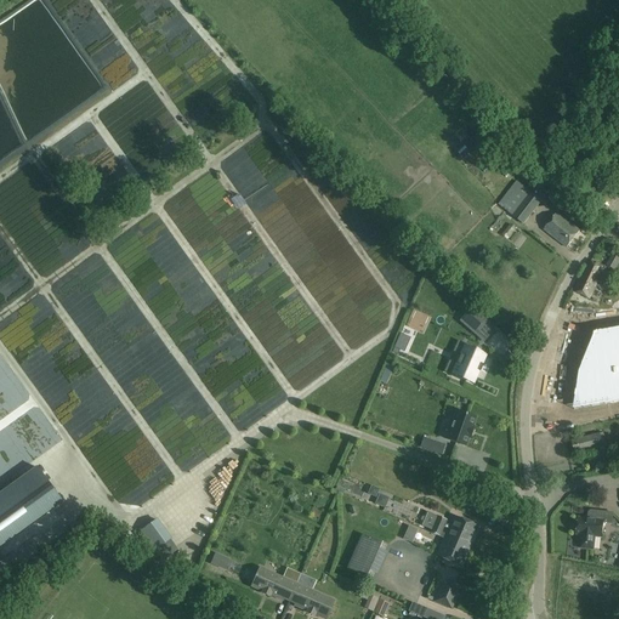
[(24,142),(9,155),(15,162),(29,149),(24,142)]
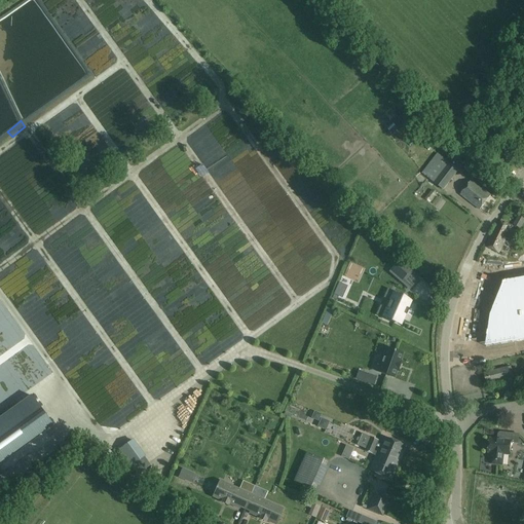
[(421,136),(417,141),(427,148),(432,143),(421,136)]
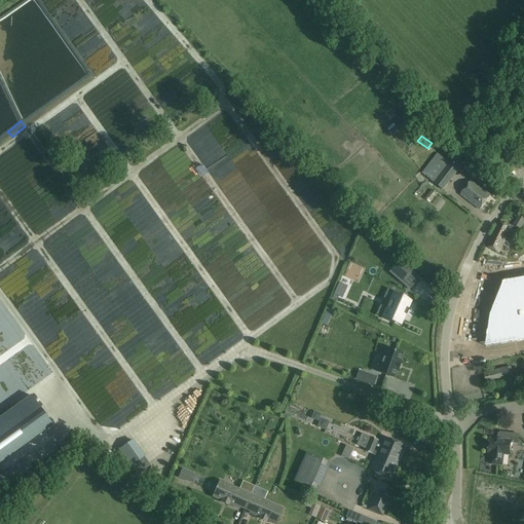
[(442,188),(457,169),(440,155),(424,175),(442,188)]
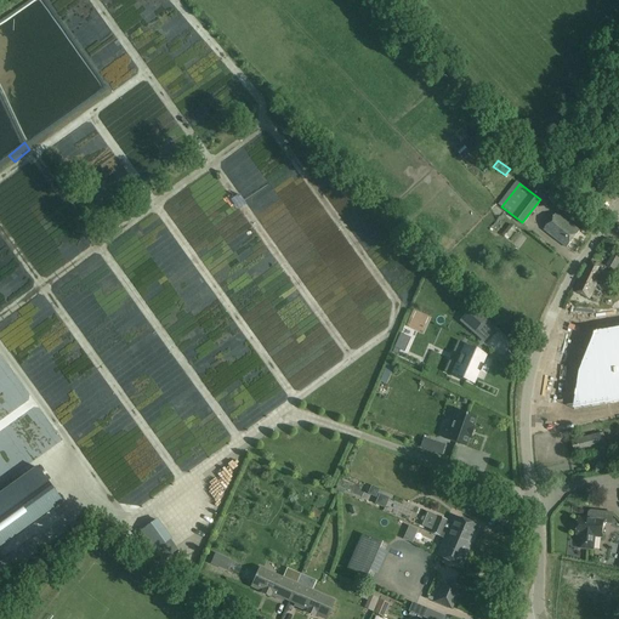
[(541,228),(564,245),(578,228),(555,210),(541,228)]
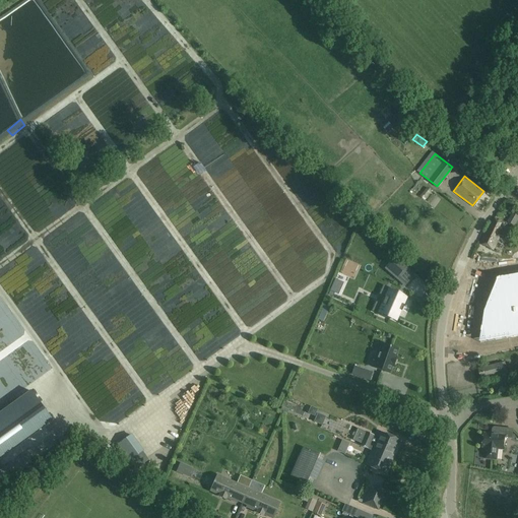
[(517,212),(512,209),(506,219),(513,223),(517,214),(517,212)]
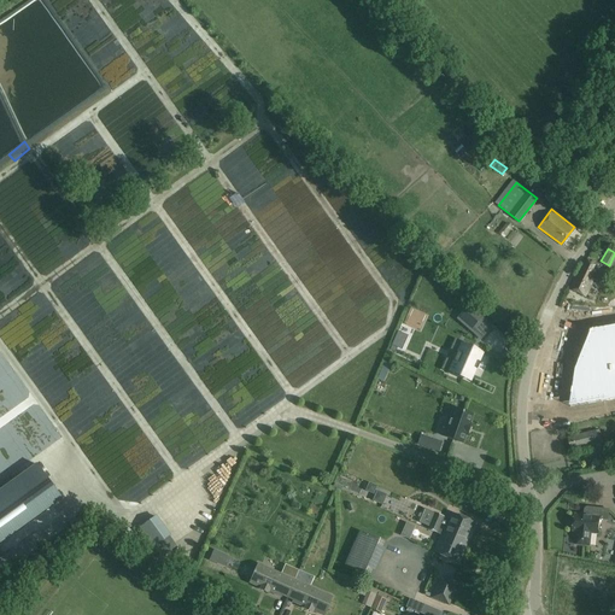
[(598,264),(585,258),(570,288),(583,294),(598,264)]
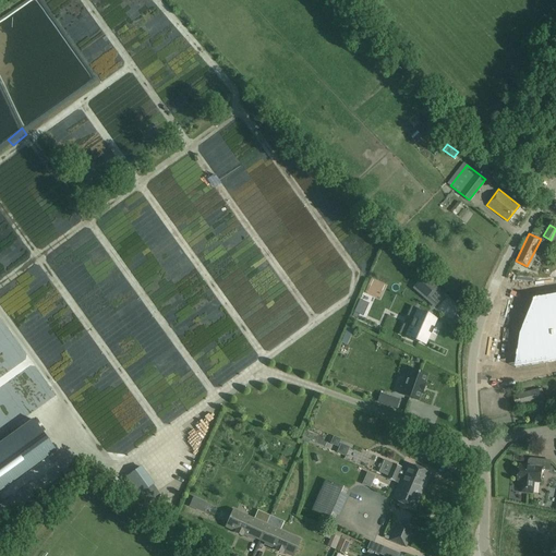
[(421,275),(412,285),(424,295),(433,286),(421,275)]
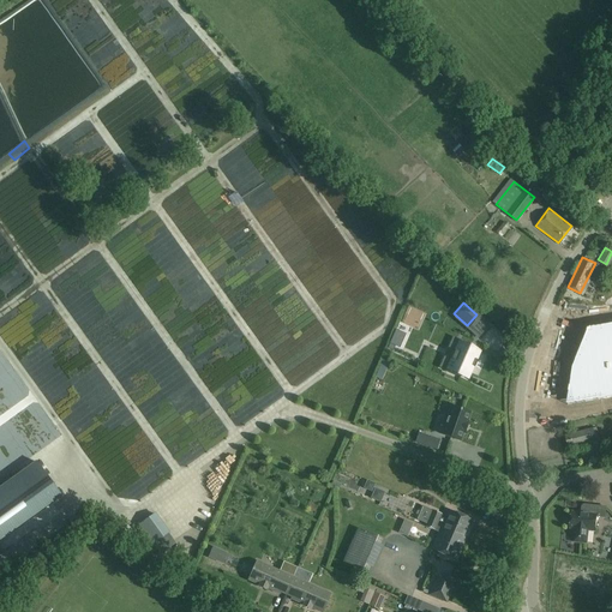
[(611,395),(611,322),(587,327),(571,366),(565,403),(611,395)]
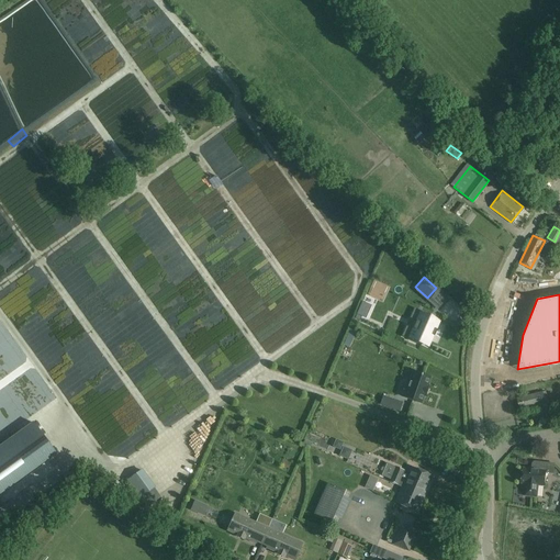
[(360,314),(362,316),(368,304),(360,301),(355,312),(360,314)]
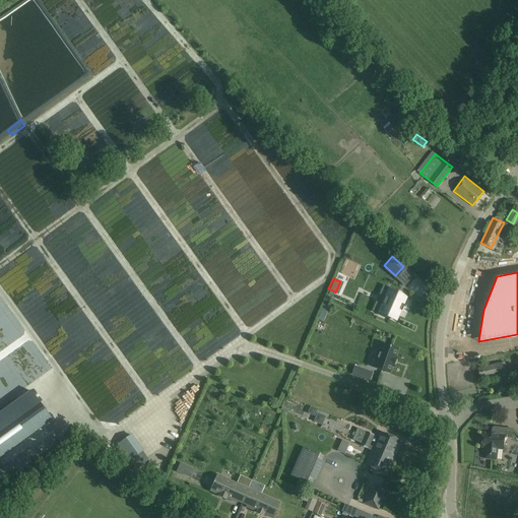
[(395,319),(399,310),(400,311),(403,305),(401,304),(404,297),(385,287),(378,303),(380,304),(376,314),(388,319),(389,317),(395,319)]
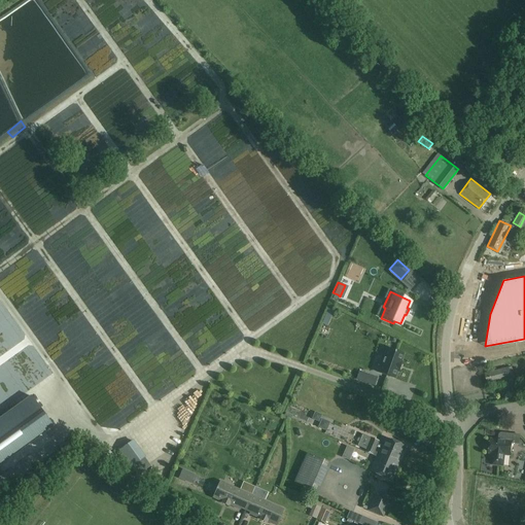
[(396,370),(399,360),(398,359),(400,352),(385,347),(377,371),(392,377),(394,370),(396,370)]
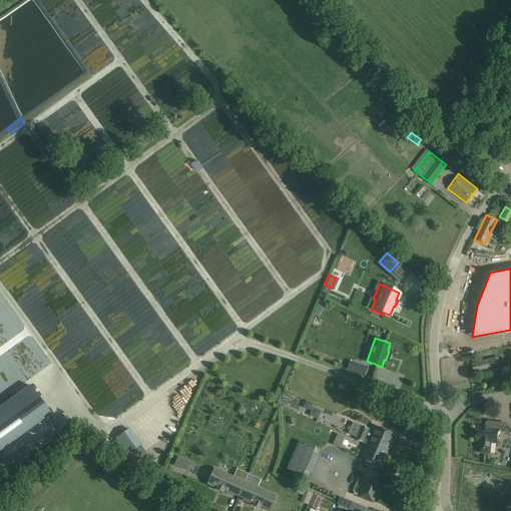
[(495,371),(497,371),(494,356),(470,362),(473,372),(494,367),(495,371)]
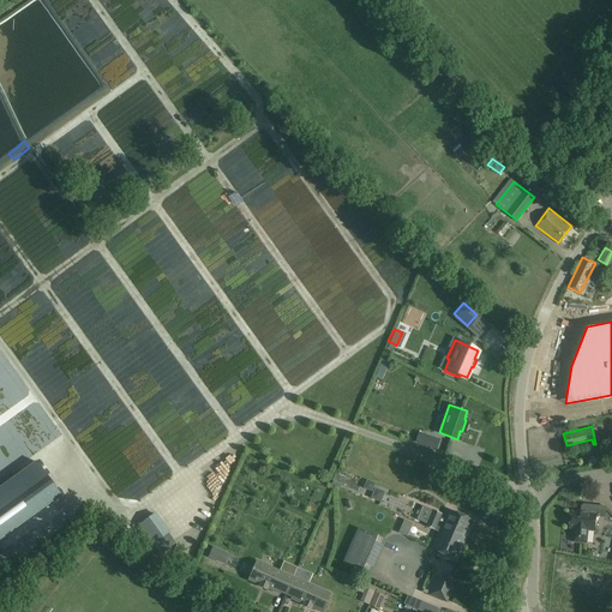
[(429,436),(425,444),(433,448),(437,438),(429,436)]
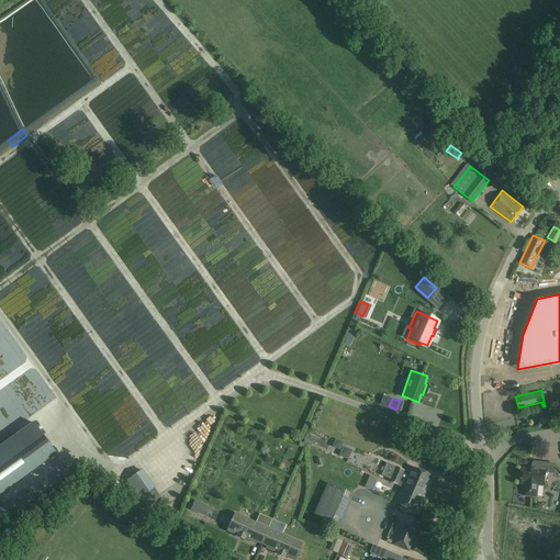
[(49,433),(58,428),(51,413),(42,417),(49,433)]
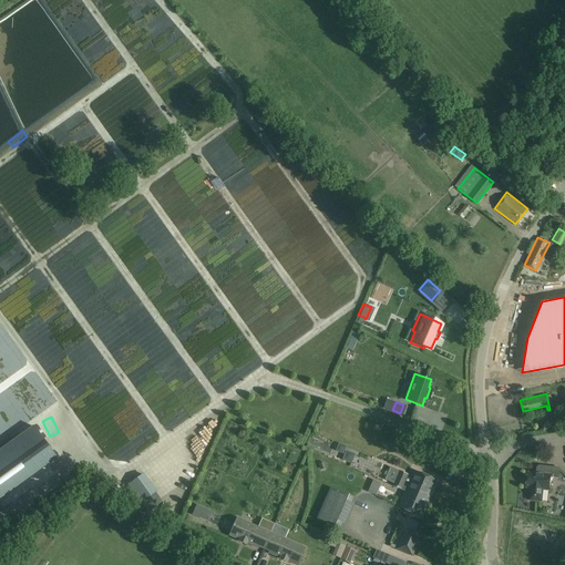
[(0,495),(54,456),(31,424),(0,447),(0,495)]
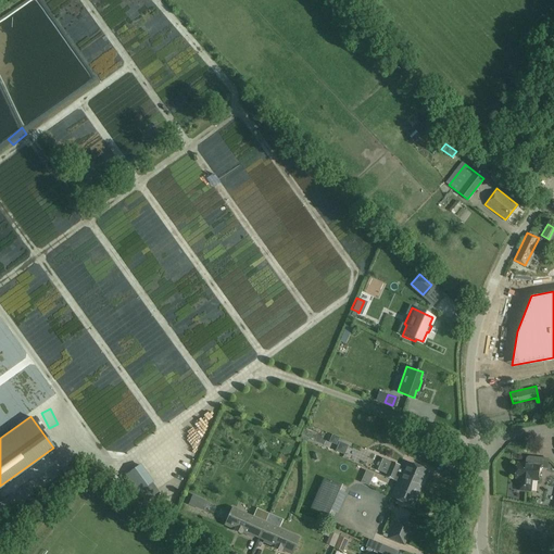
[(327,440),(334,443),(337,437),(330,433),(327,440)]
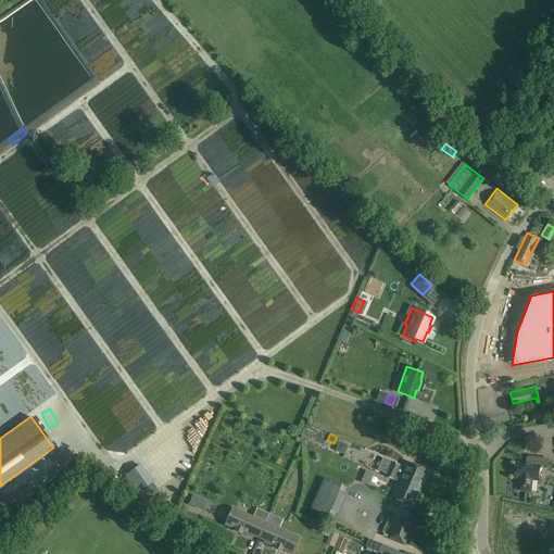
[(342,453),(345,444),(338,441),(334,449),(342,453)]
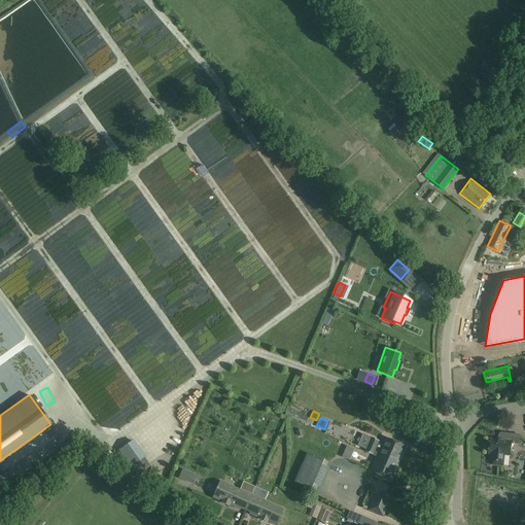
[(518,442),(518,433),(505,431),(501,431),(498,434),(497,438),(489,436),(487,451),(492,452),(490,463),(502,464),(503,453),(510,454),(511,441),(518,442)]
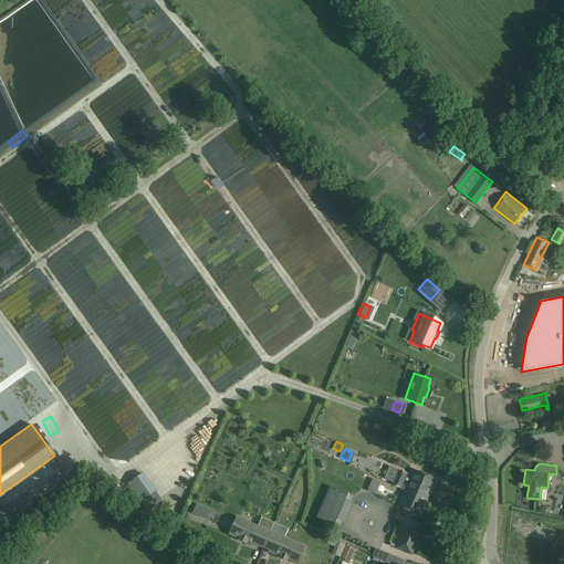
[(396,504),(419,514),(435,478),(411,468),(408,477),(404,476),(405,472),(397,469),(390,484),(403,489),(396,504)]
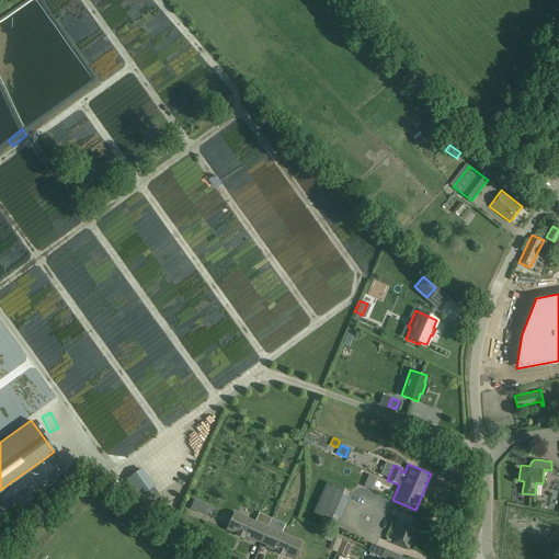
[(151,486),(138,468),(125,478),(137,495),(151,486)]
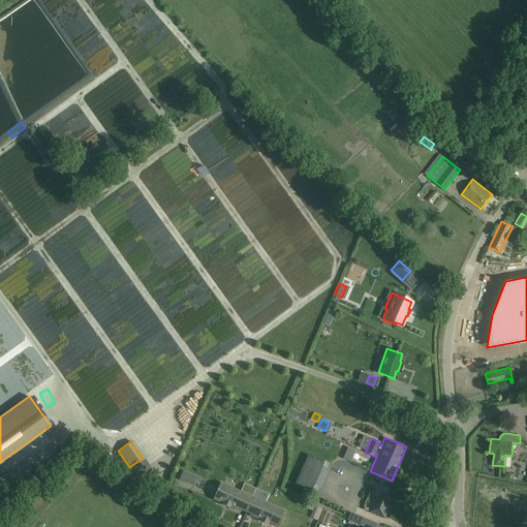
[(342,458),(349,461),(353,450),(347,447),(342,458)]
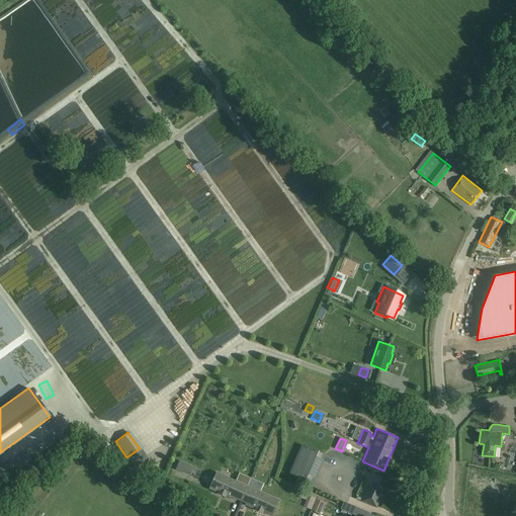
[(311,482),(324,454),(301,443),(288,471),(311,482)]
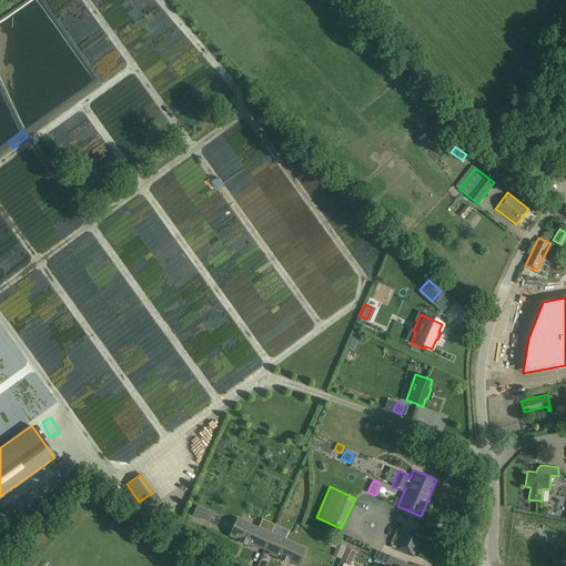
[(203,518),(206,509),(194,505),(191,513),(203,518)]
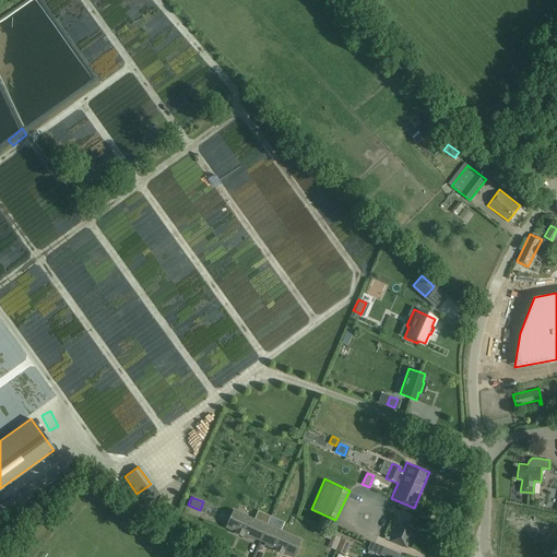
[(258,541),(264,525),(258,523),(259,522),(248,517),(248,516),(241,513),(241,514),(232,510),(225,526),(258,541)]
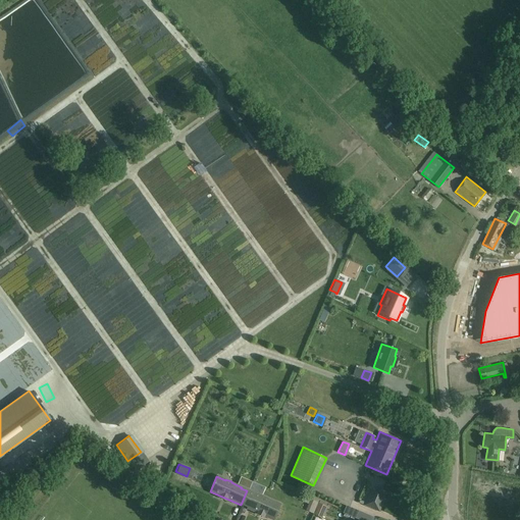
[(363,504),(377,510),(384,495),(369,488),(363,504)]
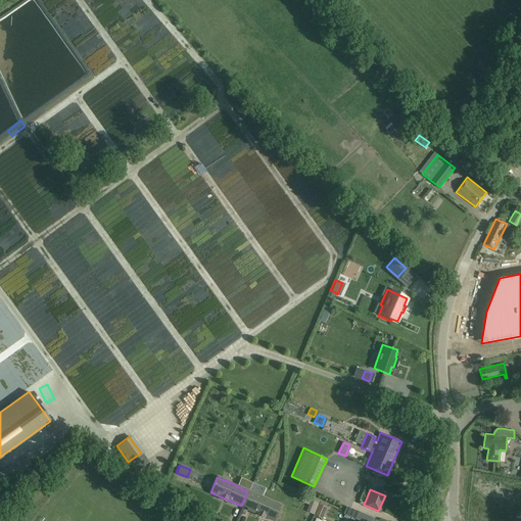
[(252,494),(247,491),(241,506),(271,519),(278,504),(269,500),(270,499),(264,496),(264,498),(252,493),(252,494)]
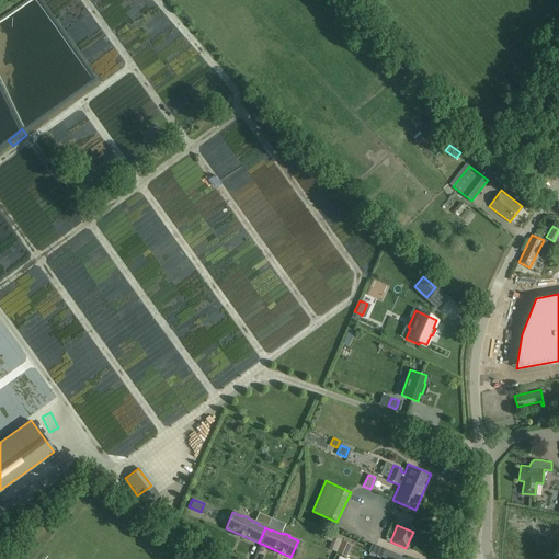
[(342,555),(348,543),(341,540),(337,552),(342,555)]
